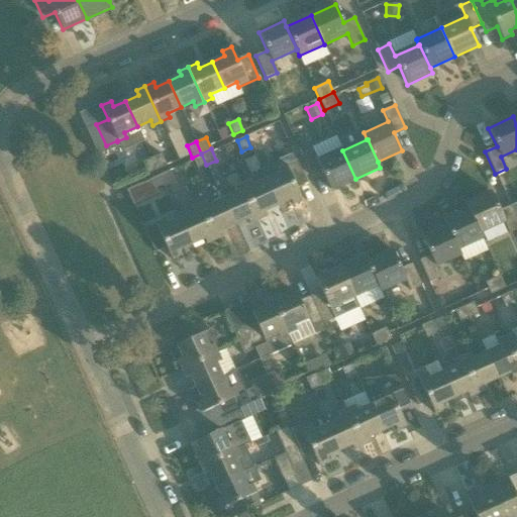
[(330,190),(355,179),(342,150),(318,162),(312,149),(301,154),(311,177),(322,172),(330,190)]
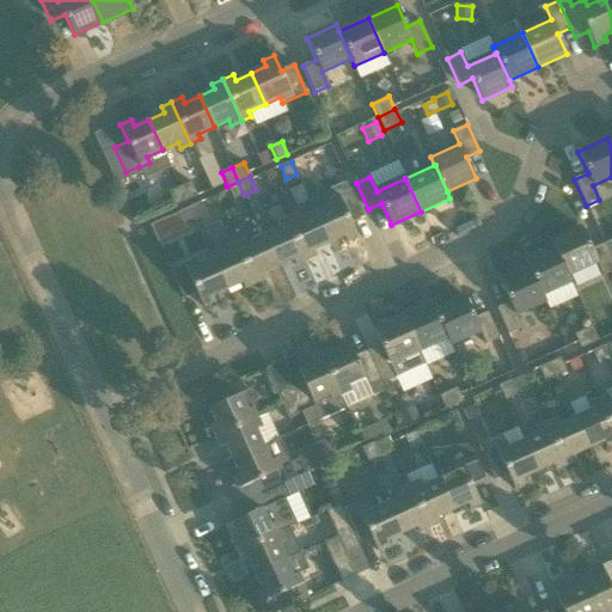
[(233,200),(244,195),(238,182),(227,187),(233,200)]
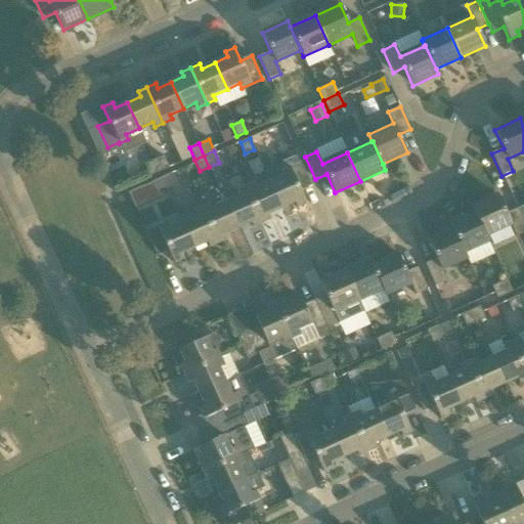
[(154,161),(159,172),(168,168),(164,157),(154,161)]
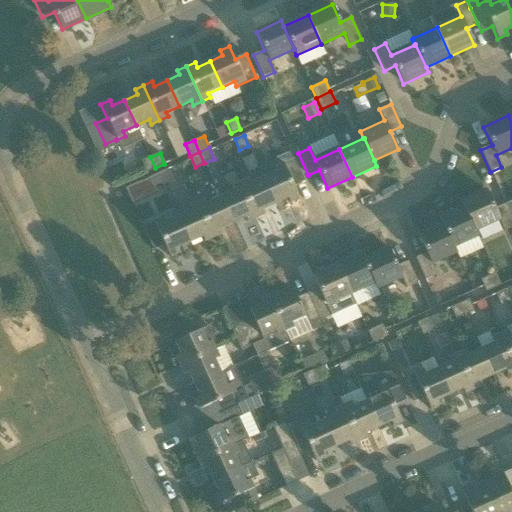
[(155,168),(150,157),(141,161),(146,172),(155,168)]
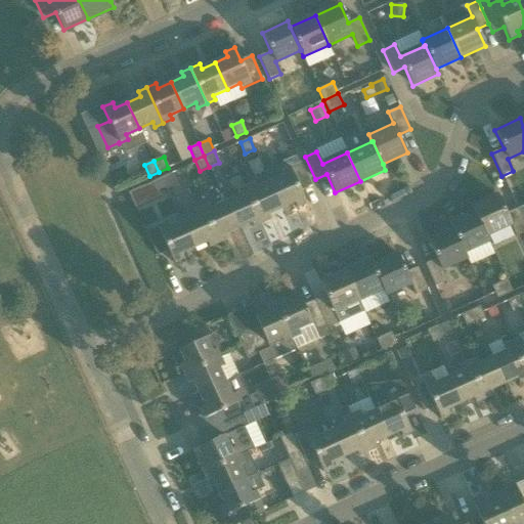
[(281,176),(269,182),(281,209),(294,203),(297,208),(306,204),(300,191),(311,186),(300,162),(279,172),(281,176)]
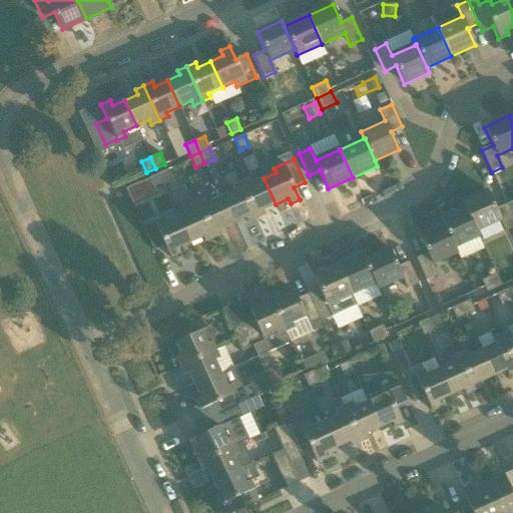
[(158,174),(163,185),(172,181),(167,170),(158,174)]
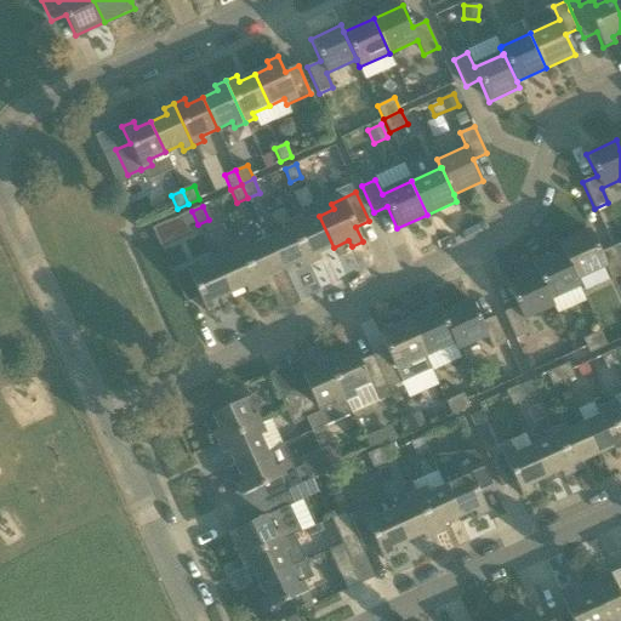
[(198,224),(192,211),(181,216),(187,229),(198,224)]
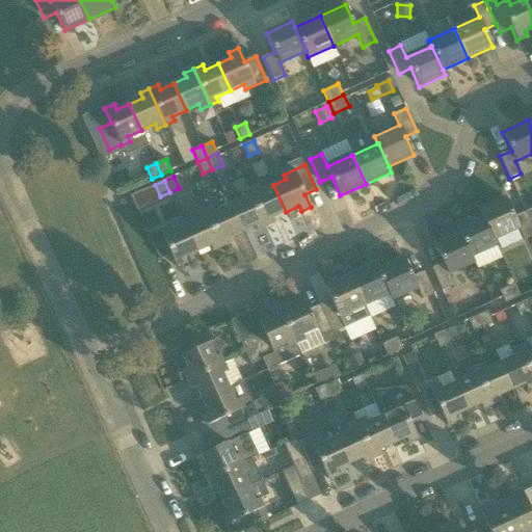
[(272,218),(286,212),(273,185),(259,191),(257,186),(249,190),(266,227),(274,223),(272,218)]
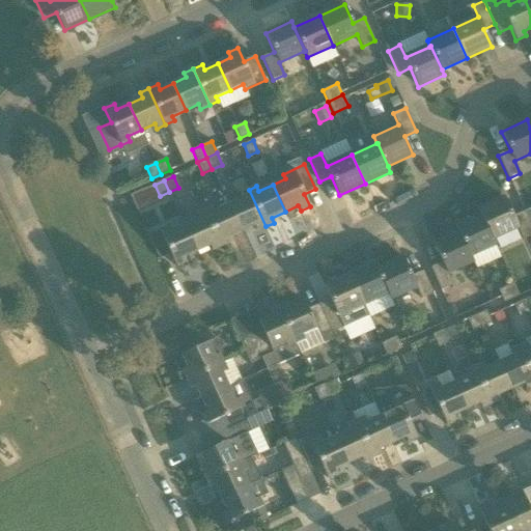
[(131,196),(137,210),(143,207),(147,196),(144,190),(131,196)]
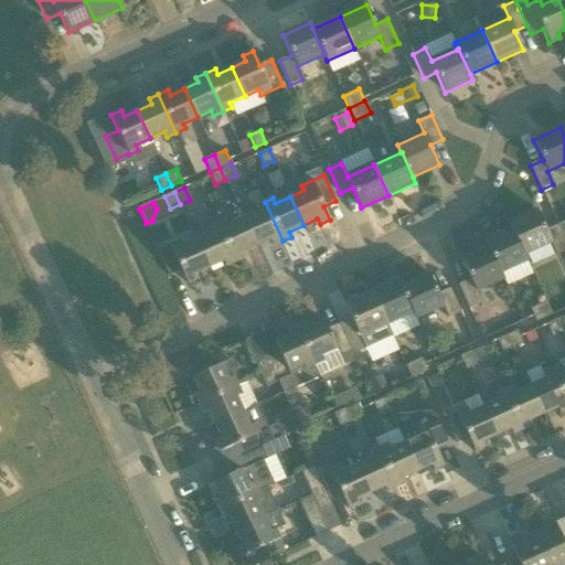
[(256,212),(243,217),(256,246),(270,241),(273,245),(283,241),(265,202),(254,206),(256,212)]
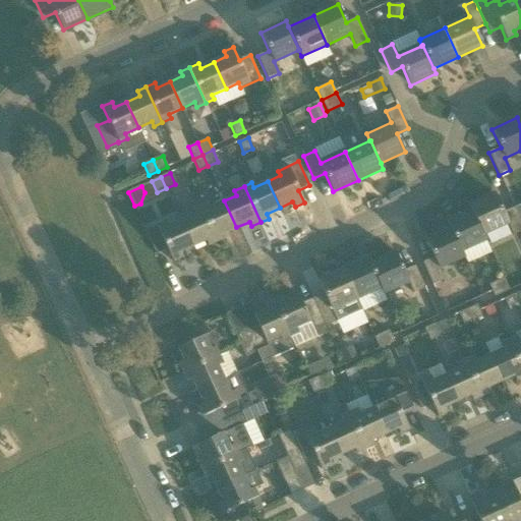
[(482,235),(483,234),(508,223),(513,234),(520,230),(520,223),(514,207),(503,212),(495,194),(469,206),(471,211),(482,235)]
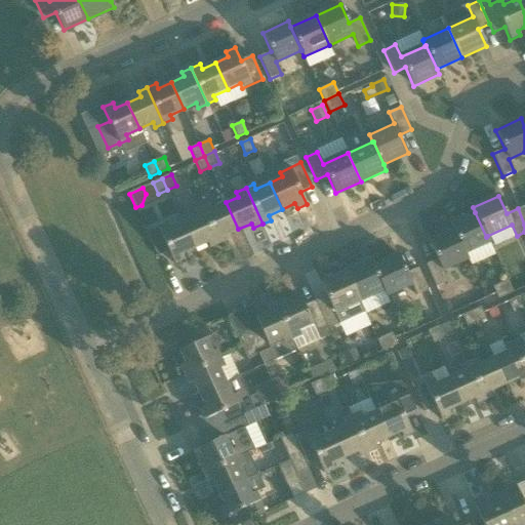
[(225,235),(238,229),(226,202),(212,209),(209,204),(202,207),(218,244),(228,240),(225,235)]
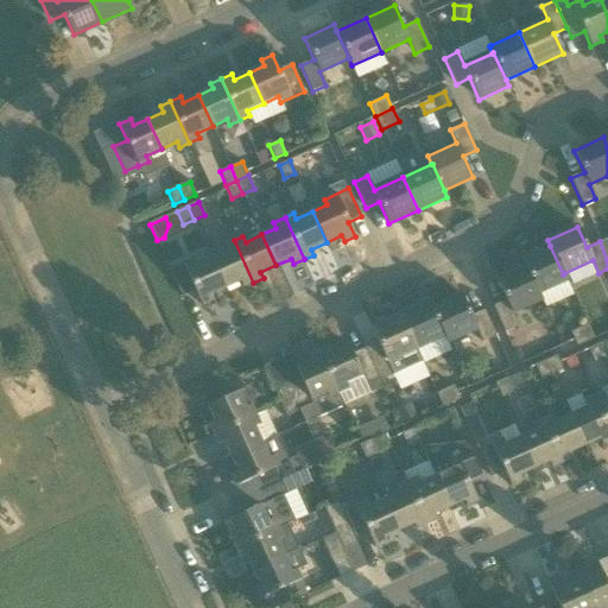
[(242,287),(253,283),(234,240),(222,246),(225,251),(210,258),(225,289),(240,282),(242,287)]
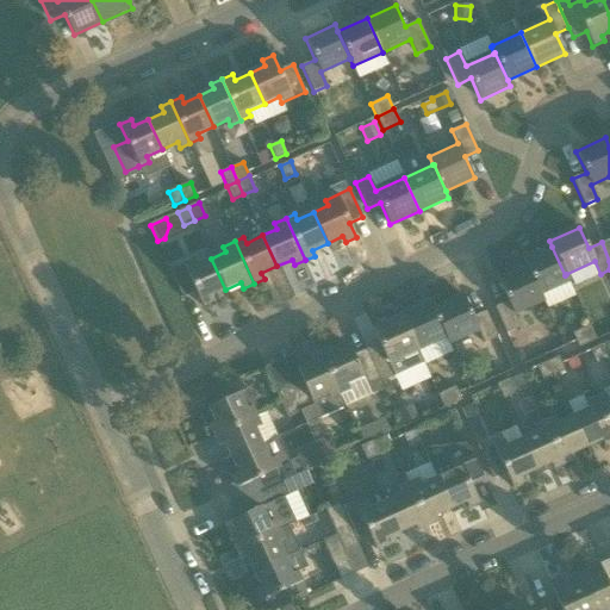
[(540,294),(567,281),(570,281),(566,274),(565,275),(552,247),(523,260),(527,267),(539,294),(540,294)]
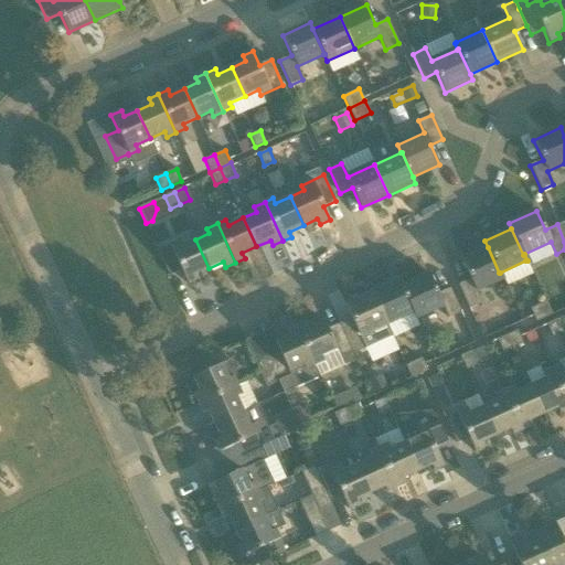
[(179,241),(170,245),(158,251),(169,275),(181,269),(188,284),(198,279),(195,274),(209,268),(195,240),(181,246),(179,241)]
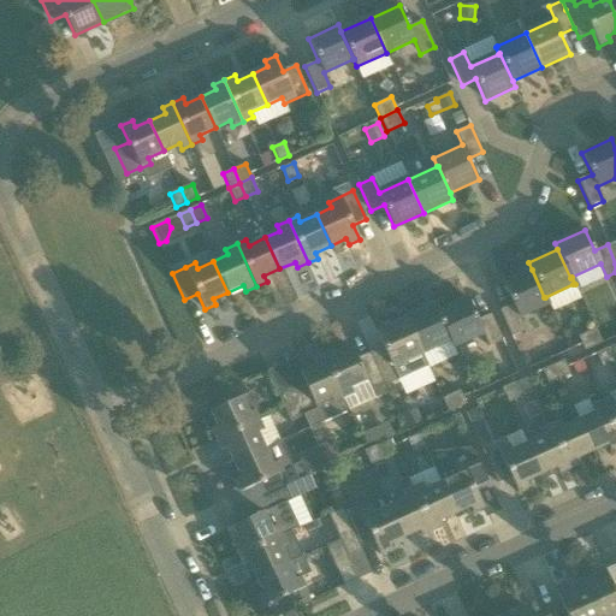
[(503,283),(513,304),(499,311),(511,337),(526,330),(520,317),(549,303),(545,297),(544,297),(532,270),(503,283)]
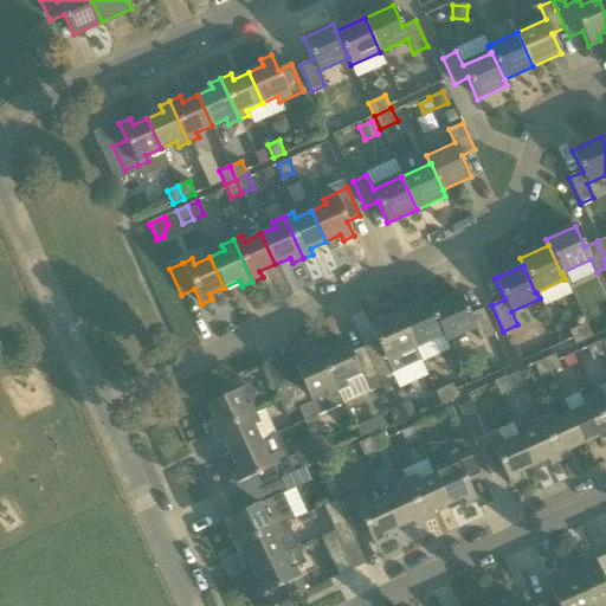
[(444,334),(443,335),(445,342),(475,328),(481,341),(494,335),(482,310),(470,315),(459,294),(431,307),(444,334)]
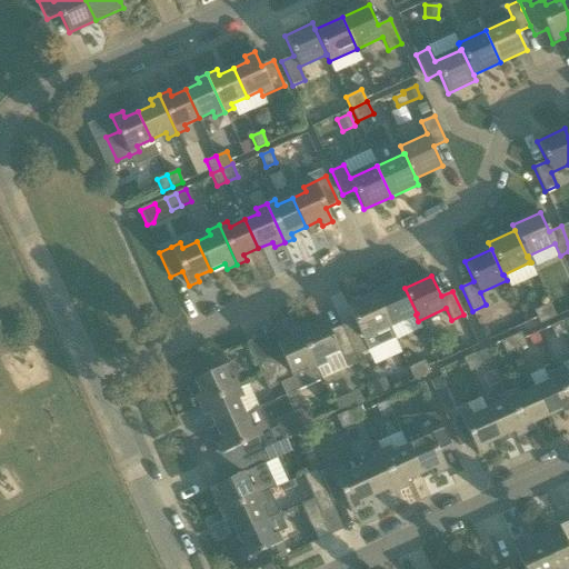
[(375,295),(389,326),(416,315),(417,313),(405,288),(402,282),(375,295)]
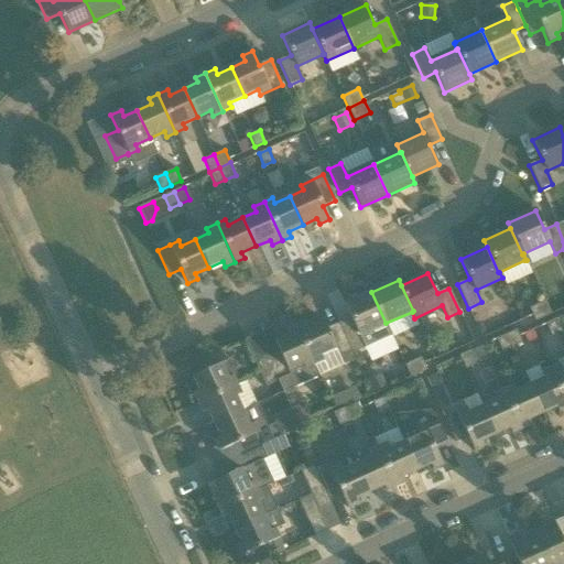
[(342,329),(353,354),(364,348),(365,347),(391,335),(386,323),(371,292),(345,304),(354,324),(342,329)]
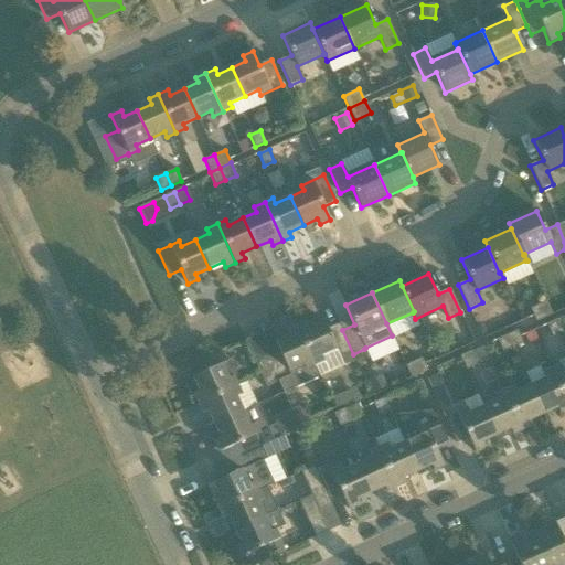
[(535,322),(552,315),(545,302),(530,309),(535,322)]
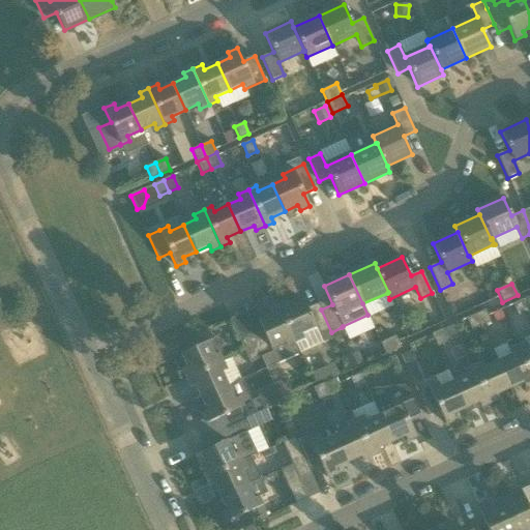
[(512,305),(518,316),(528,311),(523,300),(512,305)]
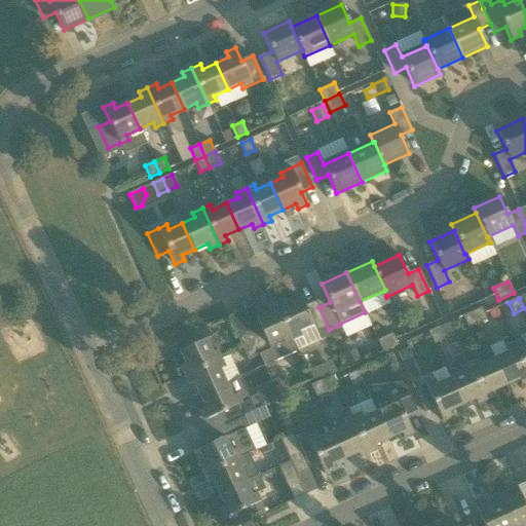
[(329,330),(318,307),(315,301),(304,306),(301,299),(288,305),(286,300),(276,304),(294,341),(301,338),(298,332),(312,326),(320,340),(331,335),(332,335),(329,330)]
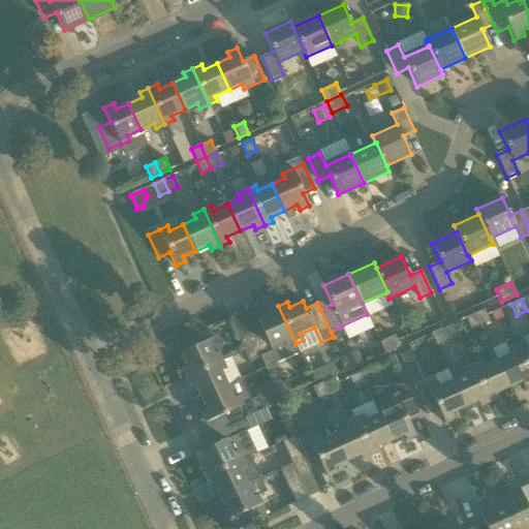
[(261,329),(250,334),(260,359),(265,368),(299,352),(294,343),(296,343),(278,306),(269,310),(271,314),(257,320),(261,329)]
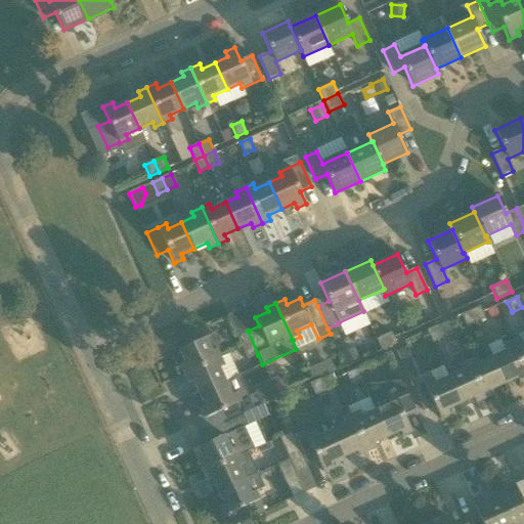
[(480,307),(471,311),(476,322),(485,317),(480,307)]
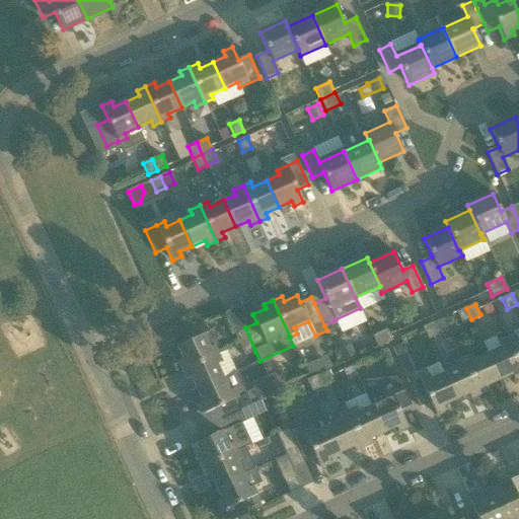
[(471,319),(466,308),(457,312),(462,323),(471,319)]
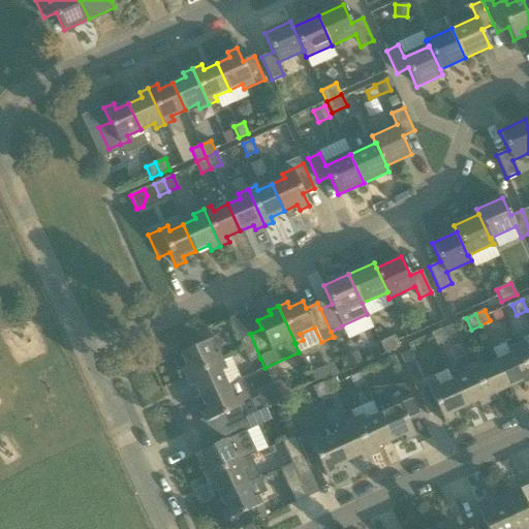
[(181,369),(186,378),(222,362),(218,352),(221,351),(215,338),(212,339),(207,328),(183,339),(188,350),(180,353),(186,367),(181,369)]
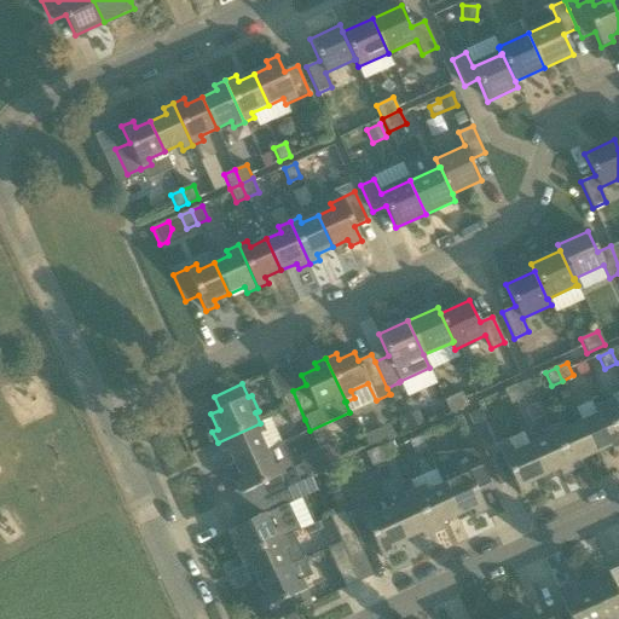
[(504,389),(510,404),(522,399),(516,385),(504,389)]
